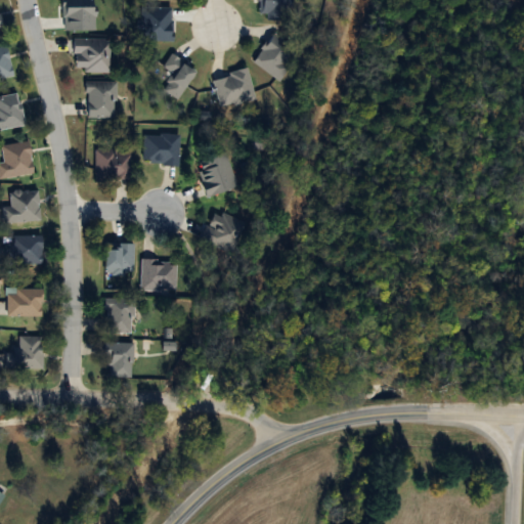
[(253,62),(278,80),(300,50),(274,32),(253,62)]
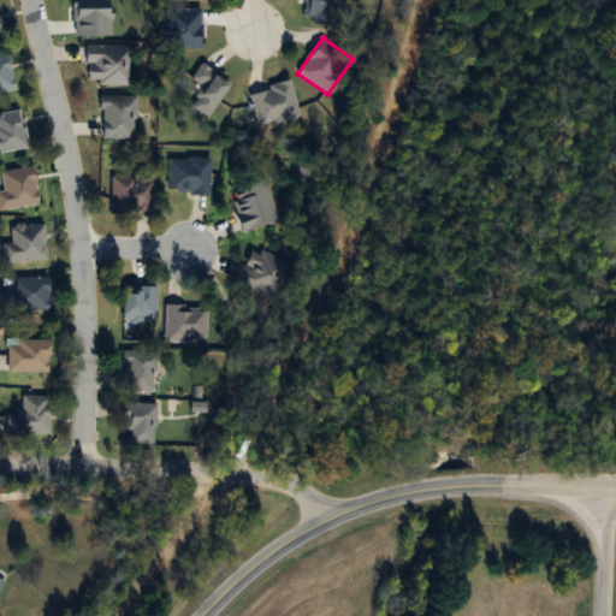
[(129,46),(87,46),(87,86),(129,86),(129,46)]
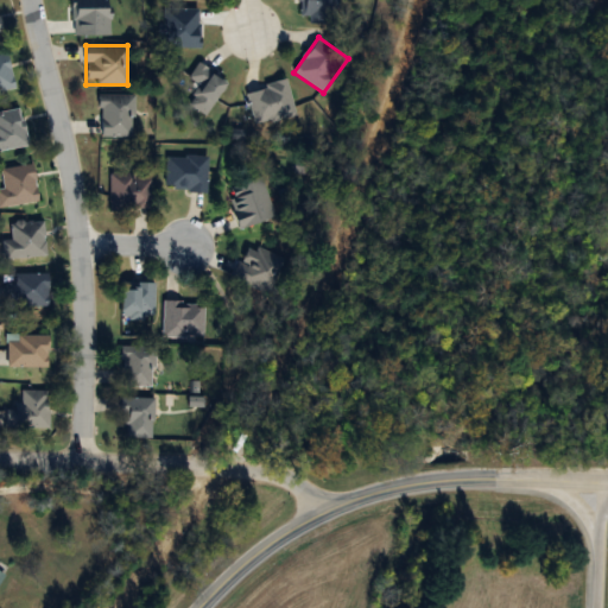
[(0,92),(16,89),(7,54),(0,55),(0,92)]
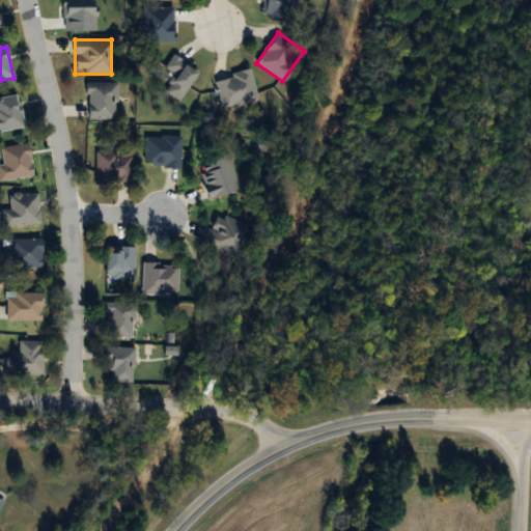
[(165,91),(178,102),(199,74),(173,55),(164,68),(175,77),(165,91)]
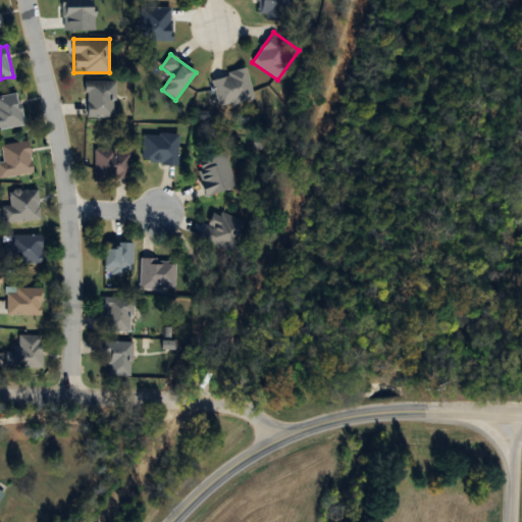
[(114,83),(86,83),(86,118),(114,118),(114,83)]
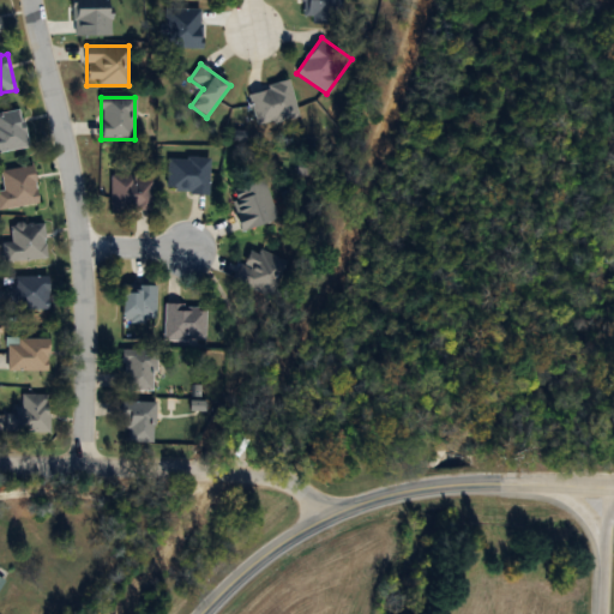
[(0,113),(0,152),(28,149),(22,110),(0,113)]
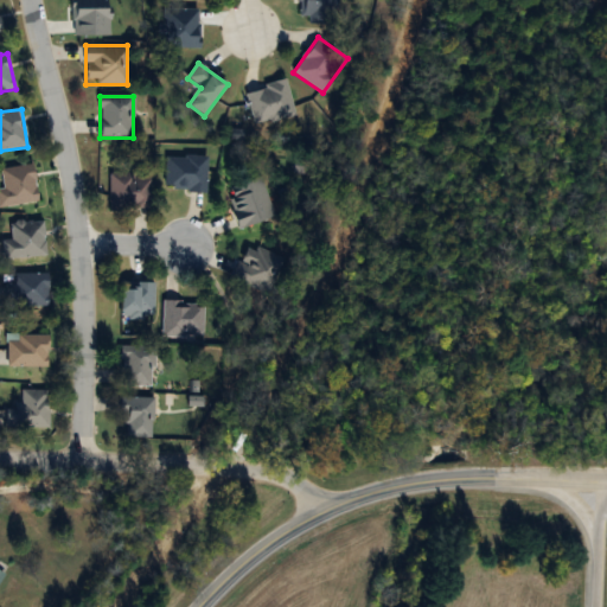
[(208,157),(166,158),(167,192),(208,191),(208,157)]
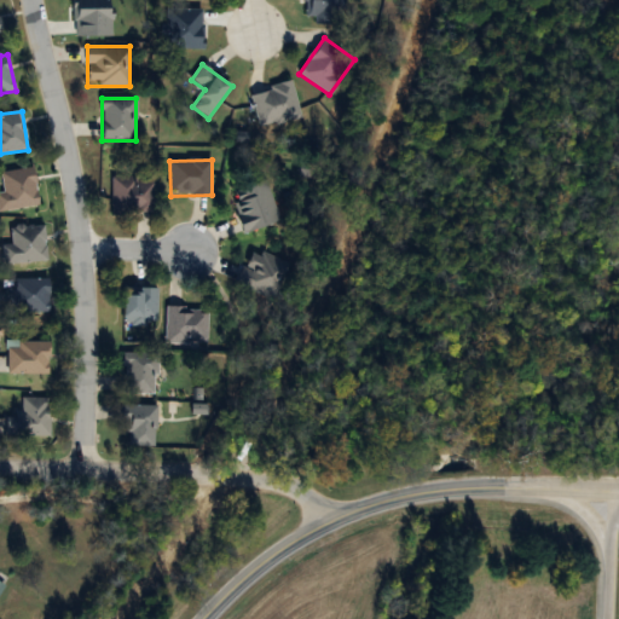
[(35,169),(1,173),(4,194),(0,192),(0,210),(39,207),(35,169)]
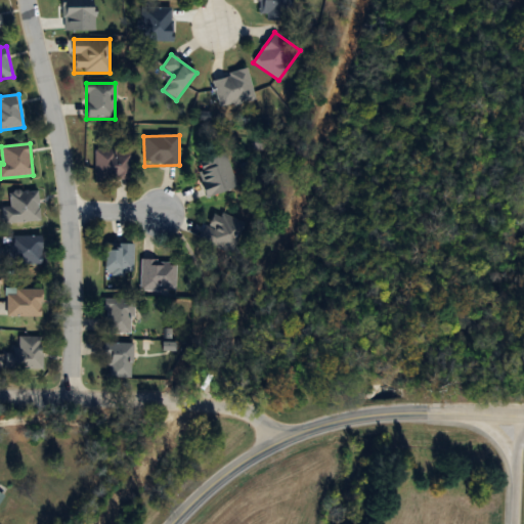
[(131,151),(95,151),(95,181),(131,181),(131,151)]
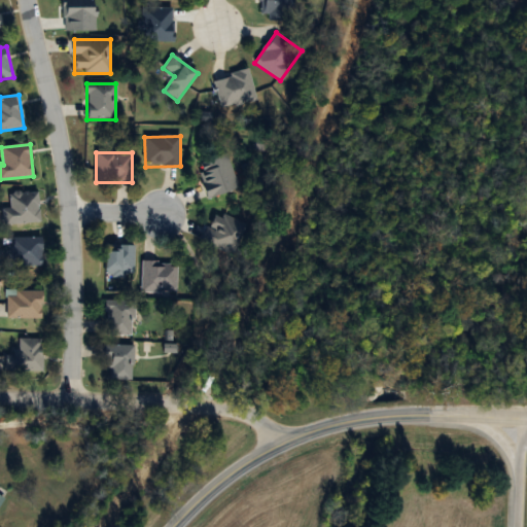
[(239,189),(229,155),(197,166),(208,200),(239,189)]
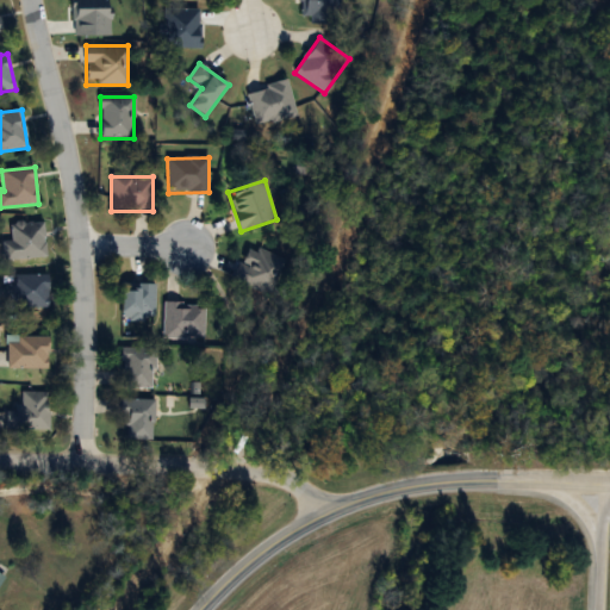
[(44,222),(11,223),(12,242),(2,242),(4,261),(47,259),(44,222)]
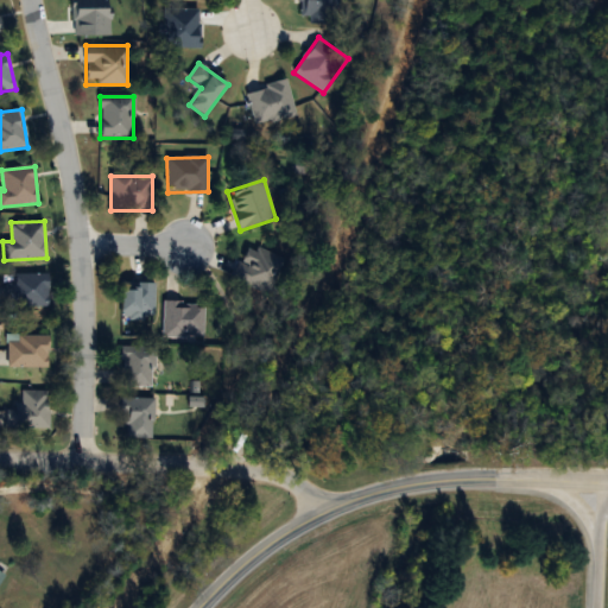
[(233,279),(267,295),(284,259),(249,244),(233,279)]
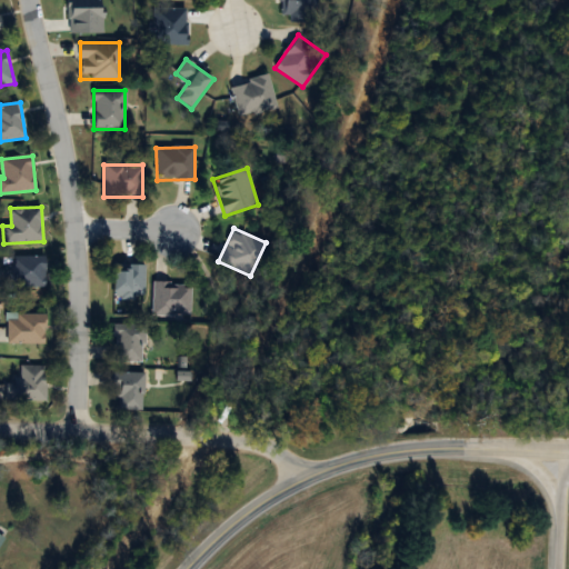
[(45,288),(45,257),(5,257),(5,288),(45,288)]
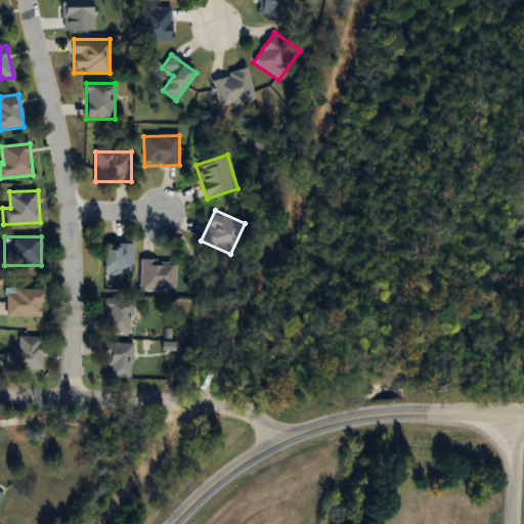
[(133,244),(105,244),(105,276),(133,276),(133,244)]
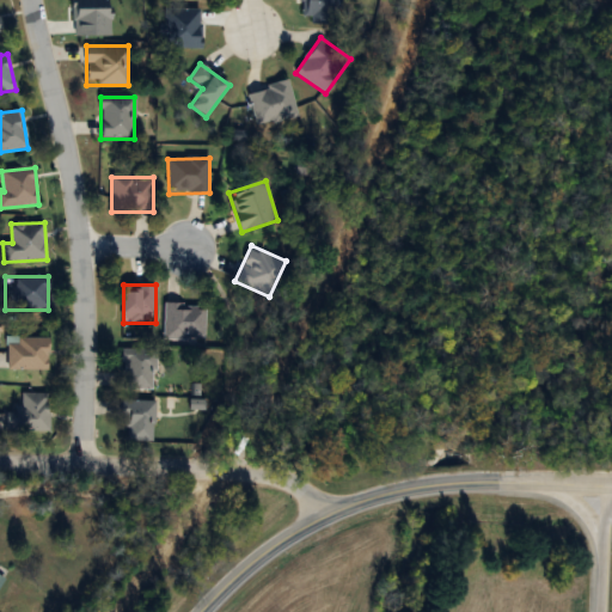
[(207,338),(207,304),(165,304),(165,338),(207,338)]
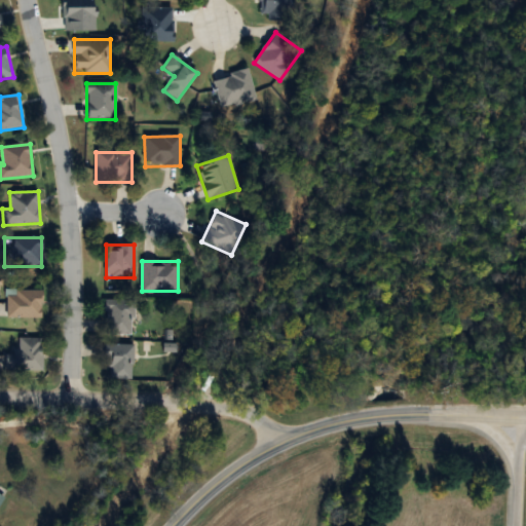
[(6,318),(42,318),(42,291),(6,291),(6,318)]
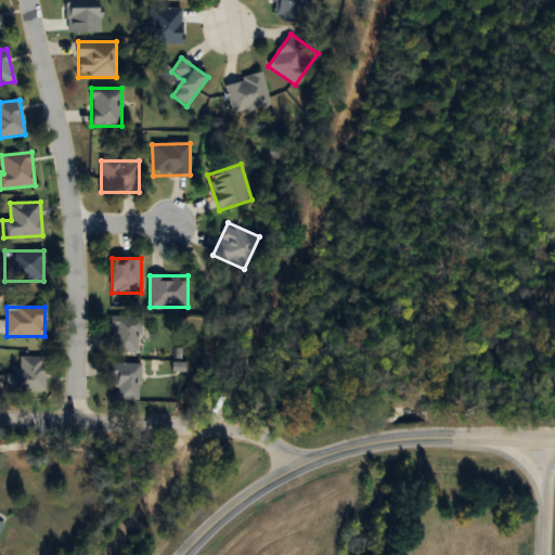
[(141,351),(141,317),(112,317),(112,351),(141,351)]
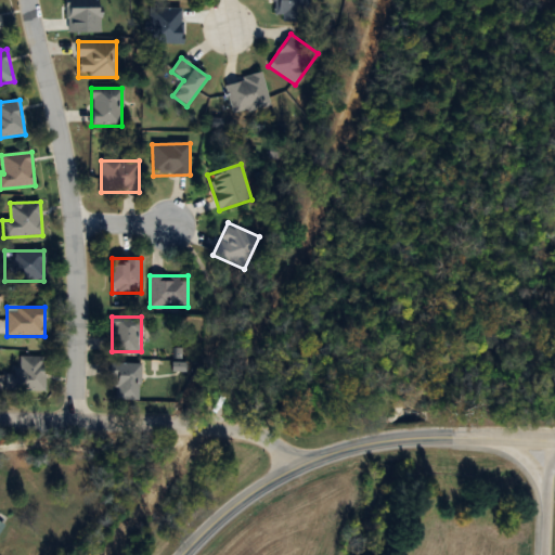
[(44,391),(44,357),(18,357),(18,375),(7,375),(7,391),(44,391)]
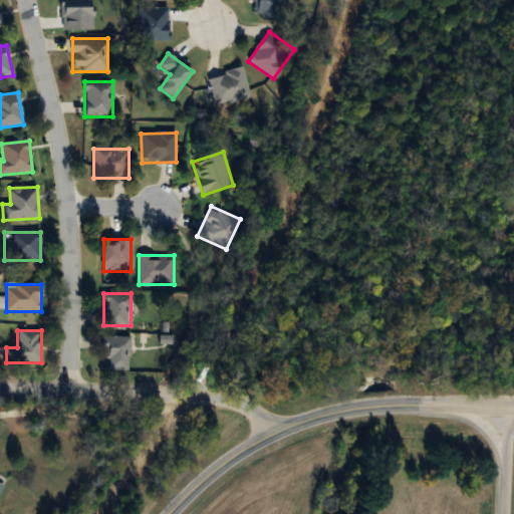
[(130,336),(103,336),(103,370),(130,370),(130,336)]
